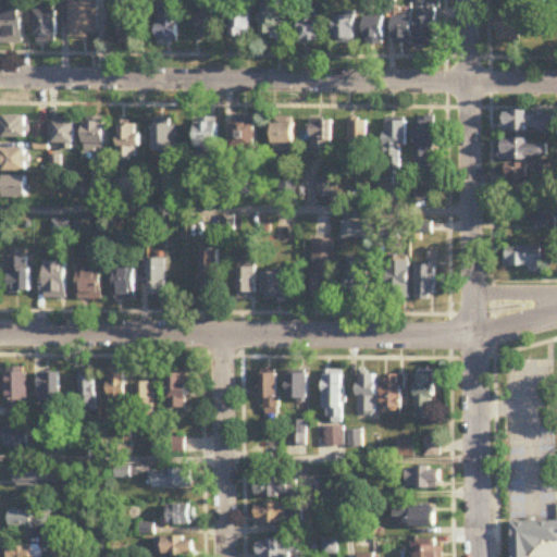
[(71,0),(71,39),(97,39),(96,0),(71,0)]
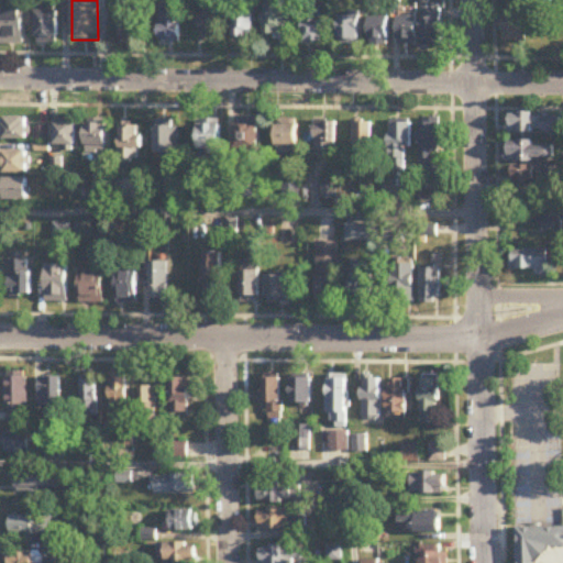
[(223,0),(205,0),(205,37),(223,37),(223,0)]
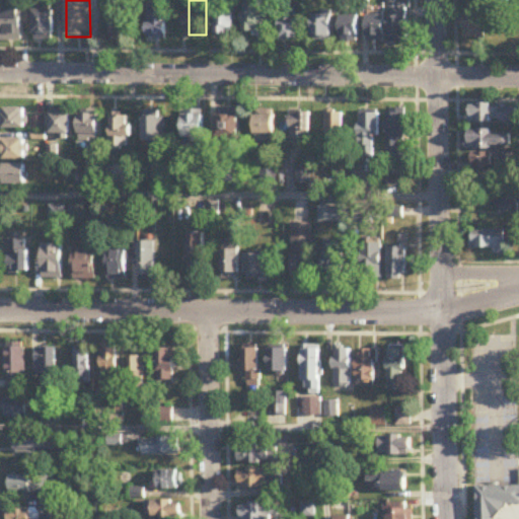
[(236,34),(236,0),(217,0),(218,34),(236,34)]
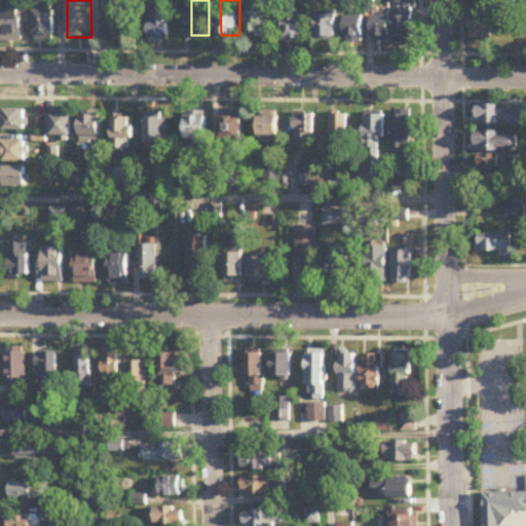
[(269,33),(268,0),(249,0),(250,33),(269,33)]
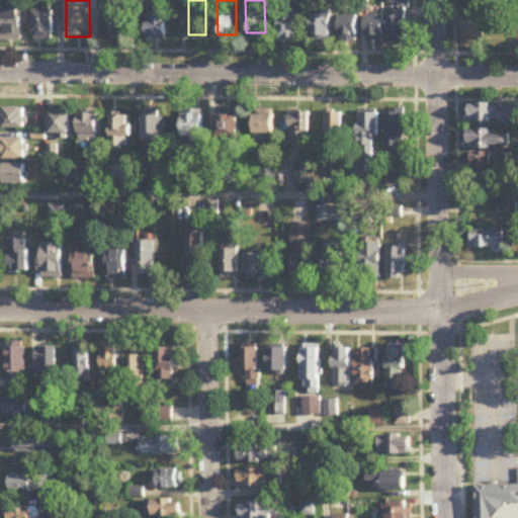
[(112,39),(130,39),(130,4),(112,4),(112,39)]
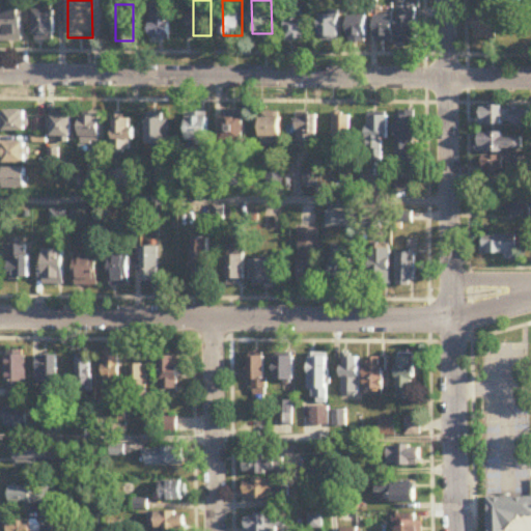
[(170,6),(150,6),(150,42),(170,42),(170,6)]
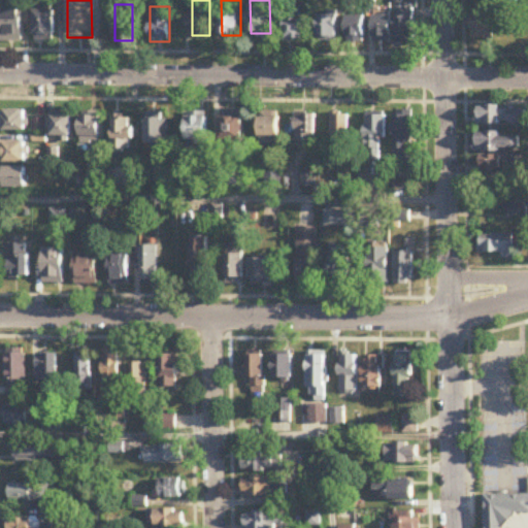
[(304,9),(286,9),(286,41),(304,41),(304,9)]
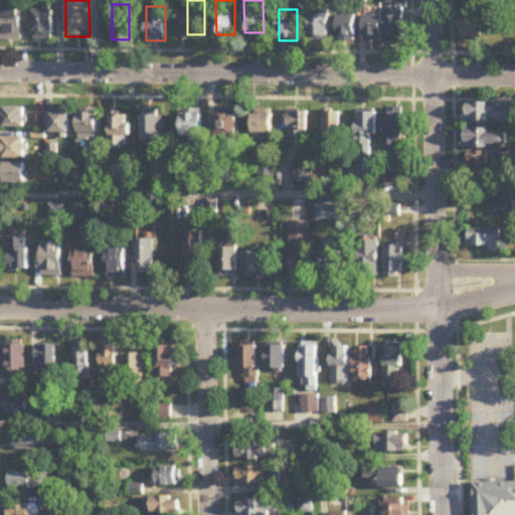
[(0,42),(21,42),(21,10),(0,10),(0,42)]
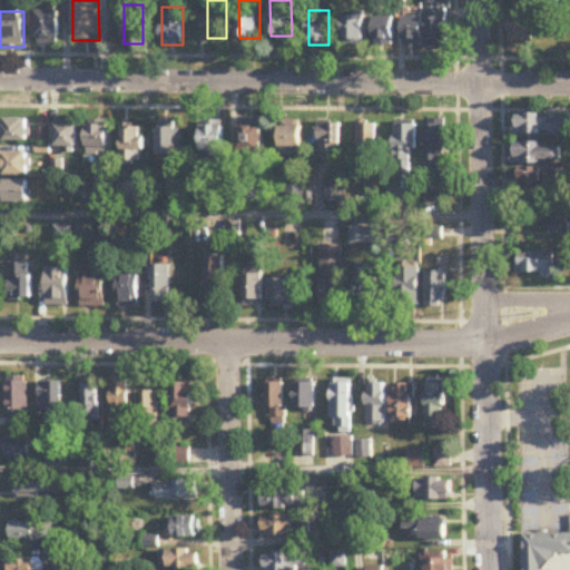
[(38,46),(59,46),(59,11),(38,11),(38,46)]
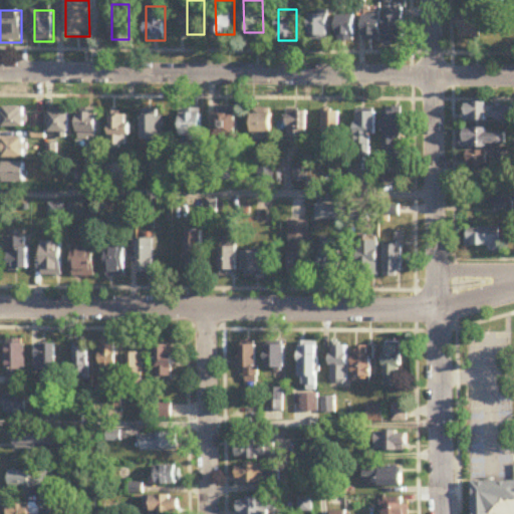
[(481,12),(462,12),(462,38),(481,38),(481,12)]
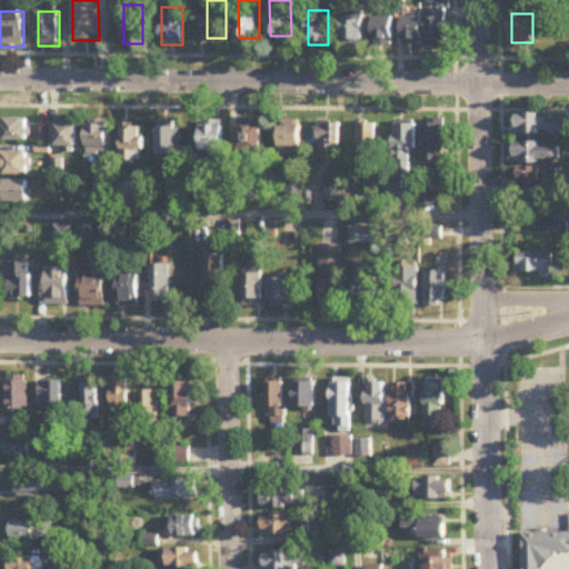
[(343,17),(343,47),(365,47),(365,17),(343,17)]
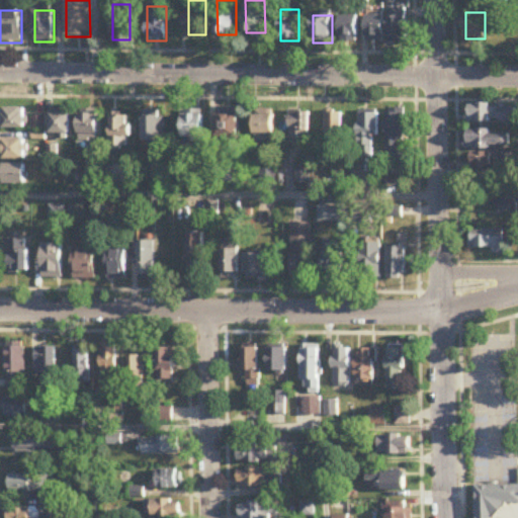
[(407,44),(407,15),(390,15),(390,44),(407,44)]
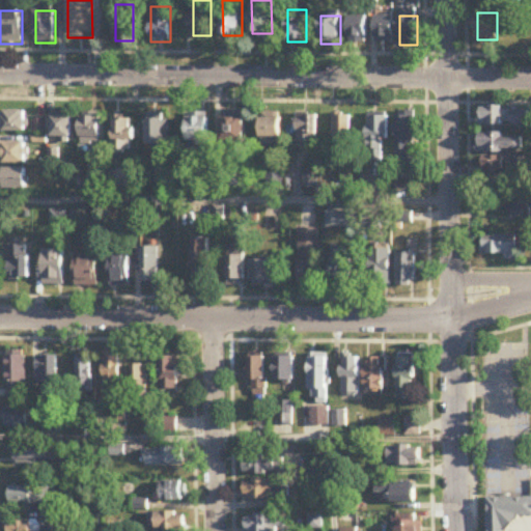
[(393,44),(393,19),(376,19),(376,44),(393,44)]
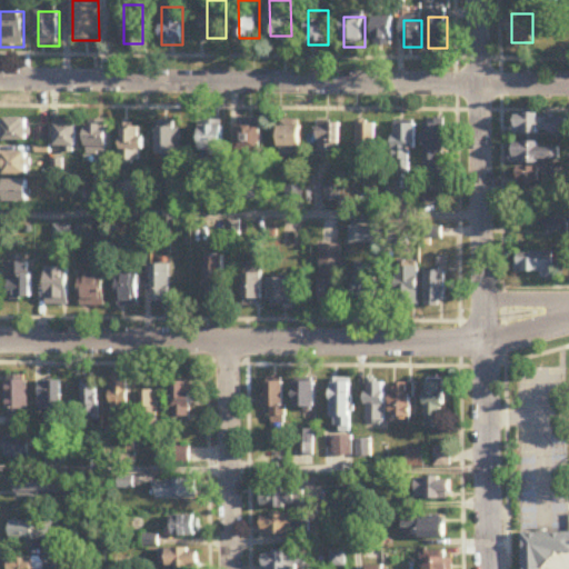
[(373,47),(392,47),(392,27),(373,27),(373,47)]
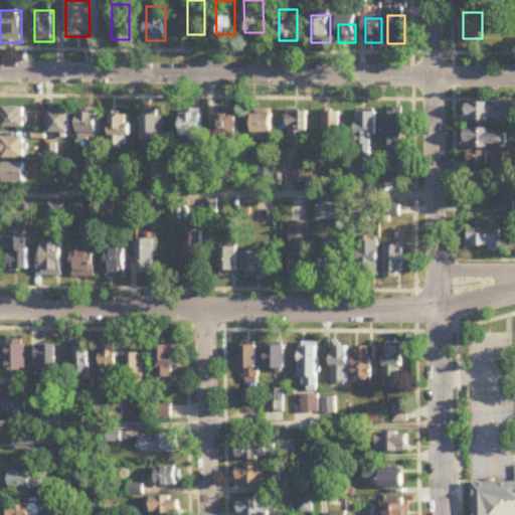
[(513,123),(513,104),(465,104),(465,123),(513,123)]
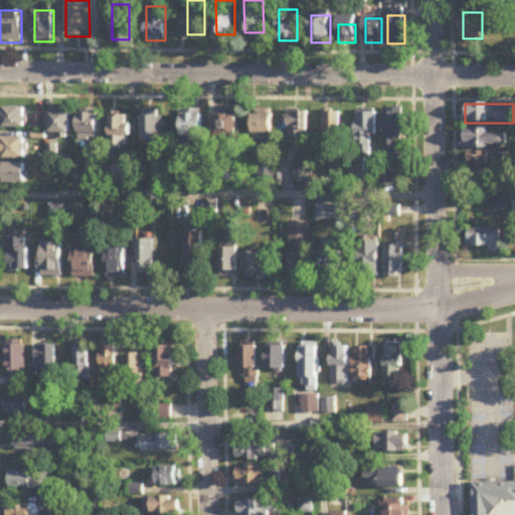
[(1,109),(1,129),(24,129),(24,109),(1,109)]
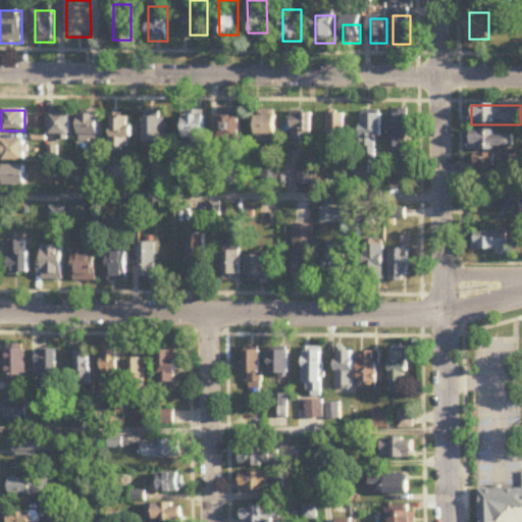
[(406,112),(390,113),(390,155),(406,155),(406,112)]
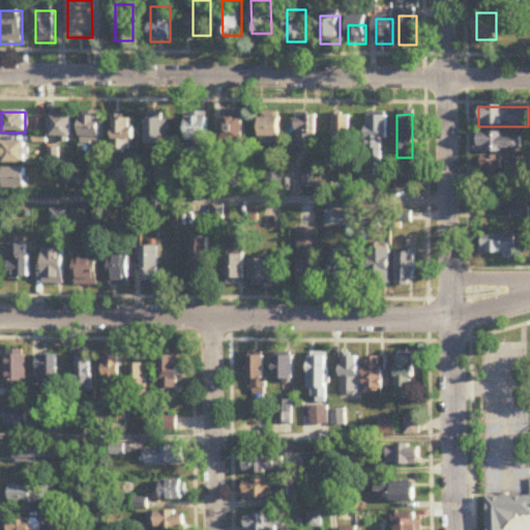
[(317,115),(297,115),(297,145),(317,145),(317,115)]
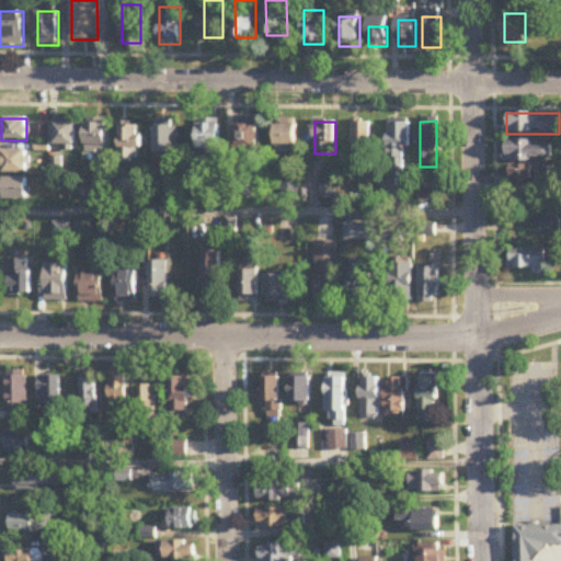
[(373,122),(354,122),(354,159),(373,159),(373,122)]
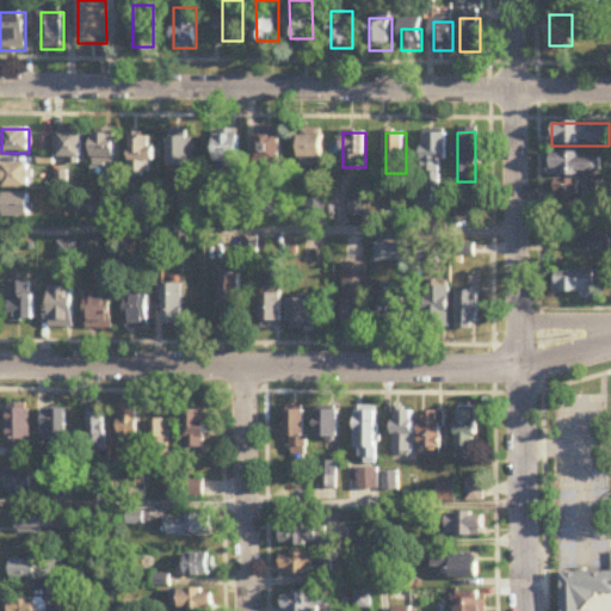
[(81,134),(61,134),(61,165),(81,165),(81,134)]
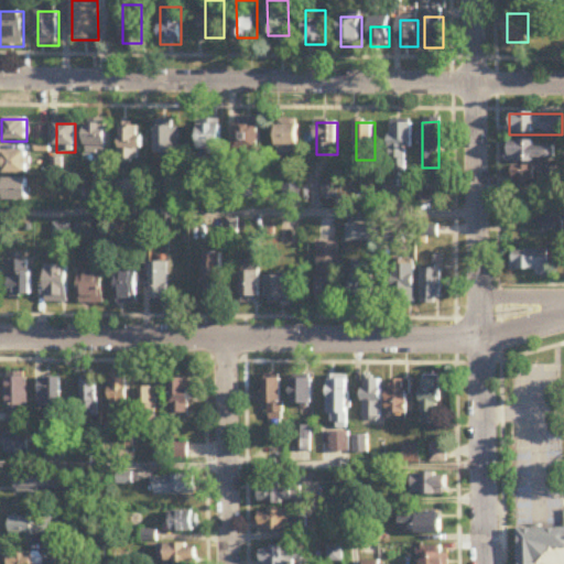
[(411,123),(391,123),(391,173),(411,173),(411,123)]
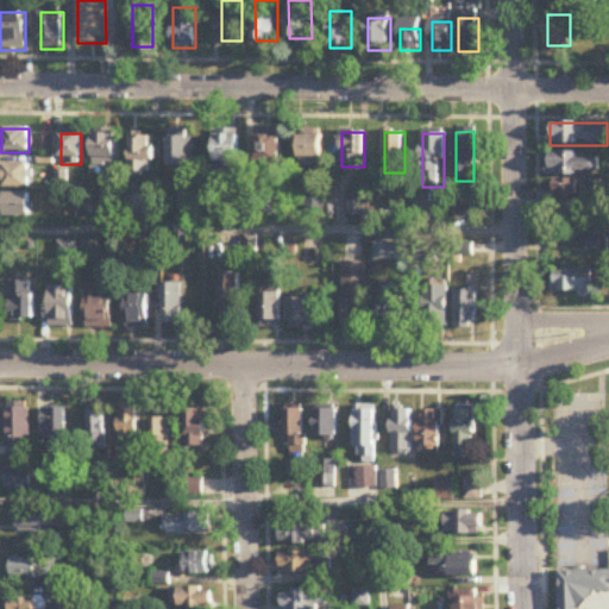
[(115,168),(115,135),(90,135),(90,168),(115,168)]
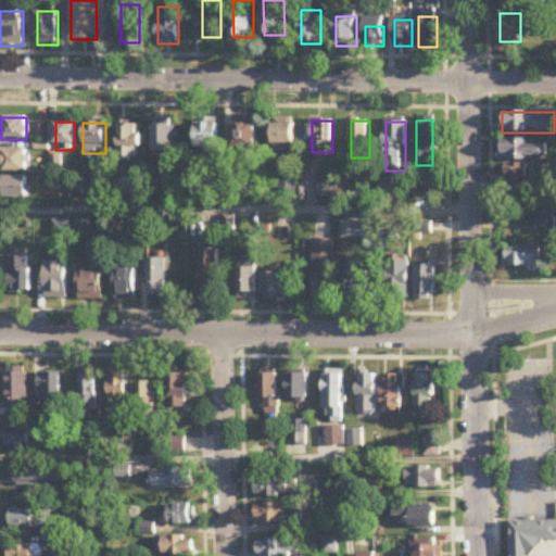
[(196,149),(218,149),(218,123),(196,123),(196,149)]
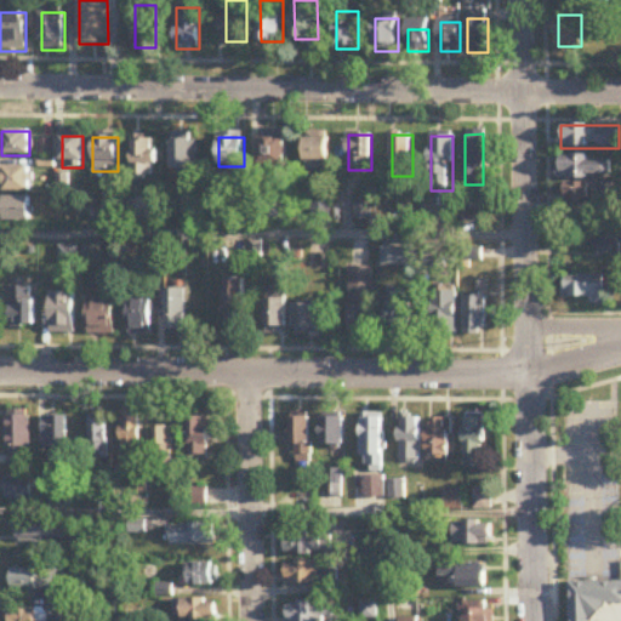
[(288,166),(288,137),(260,137),(260,166),(288,166)]
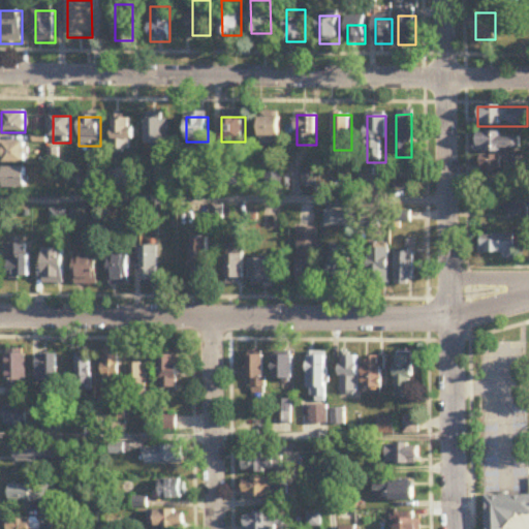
[(279,117),(259,117),(259,142),(279,142),(279,117)]
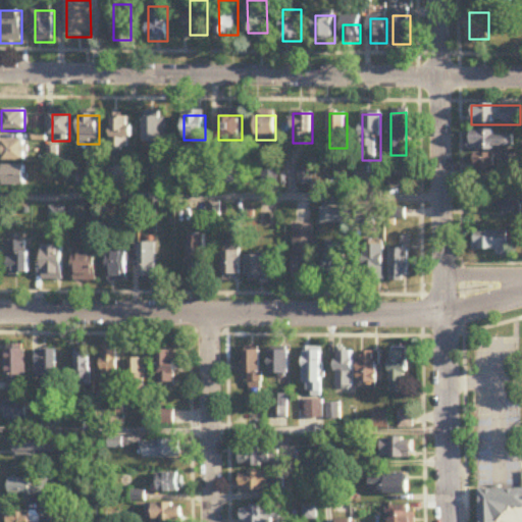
[(131,117),(111,117),(111,150),(131,150),(131,117)]
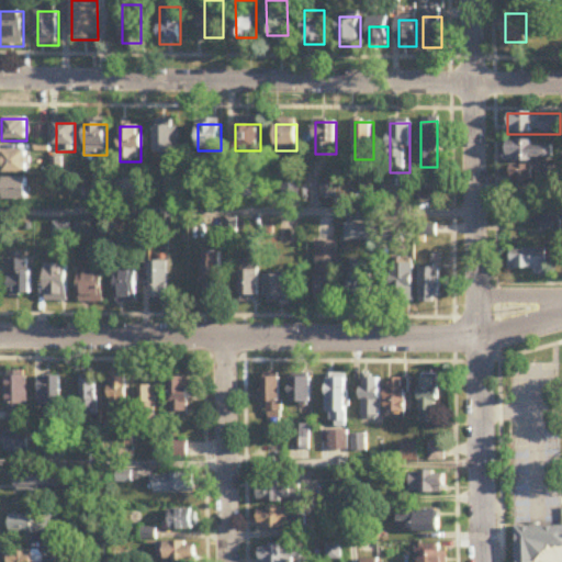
[(49,153),(49,127),(37,127),(37,153),(49,153)]
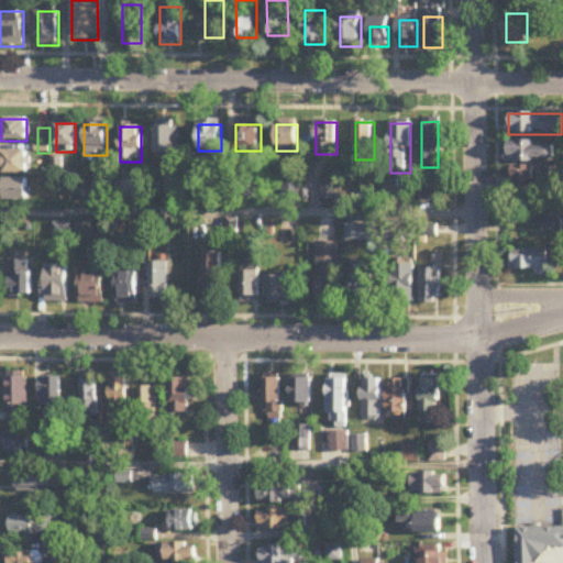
[(506,162),(555,162),(555,142),(506,142),(506,162)]
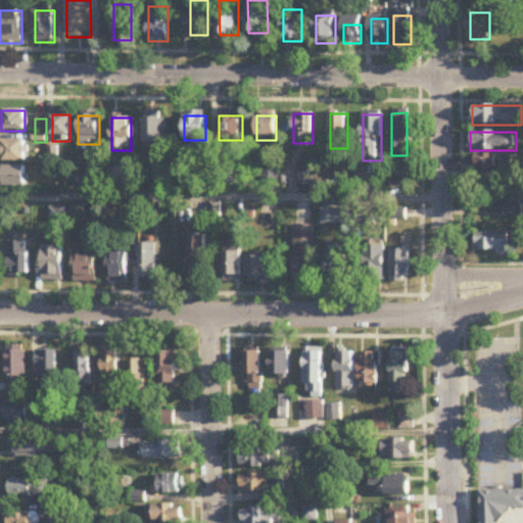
[(26,141),(2,141),(2,161),(26,161),(26,141)]
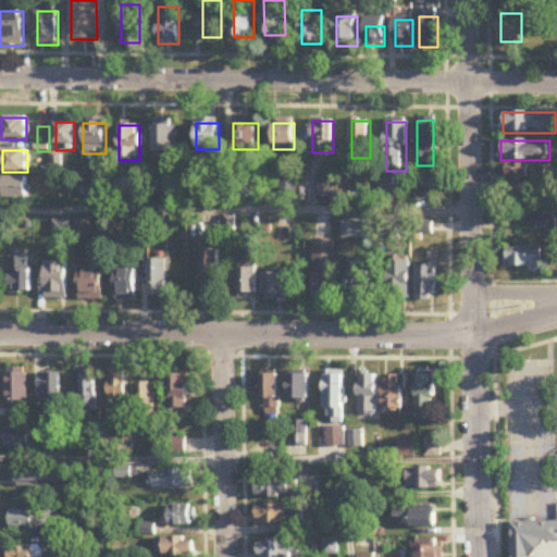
[(507,180),(539,180),(539,164),(507,164),(507,180)]
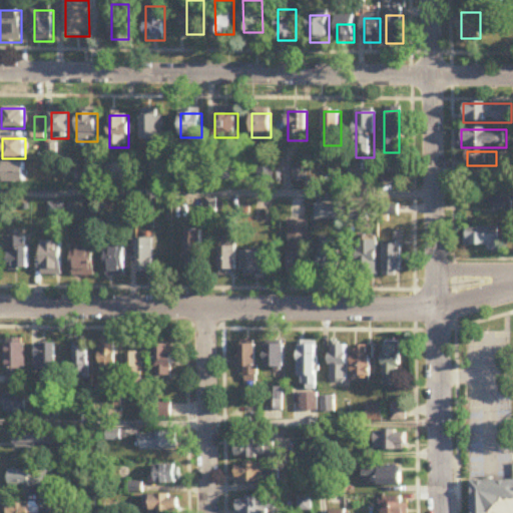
[(1,163),(1,182),(26,182),(26,163),(1,163)]
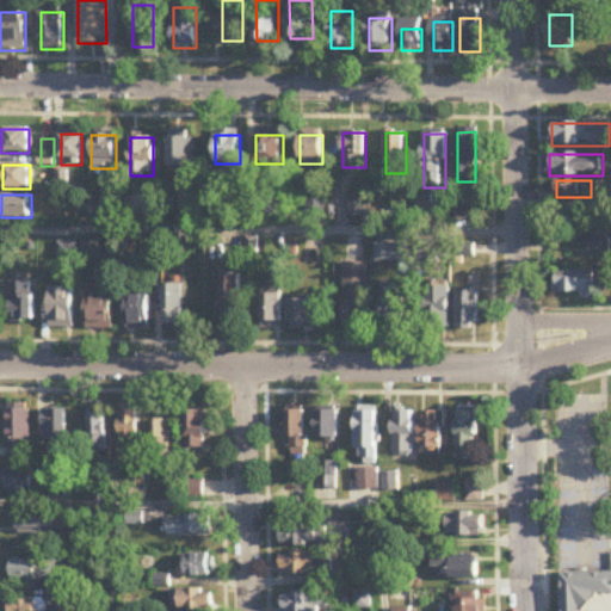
[(149,198),(127,198),(127,213),(149,213),(149,198)]
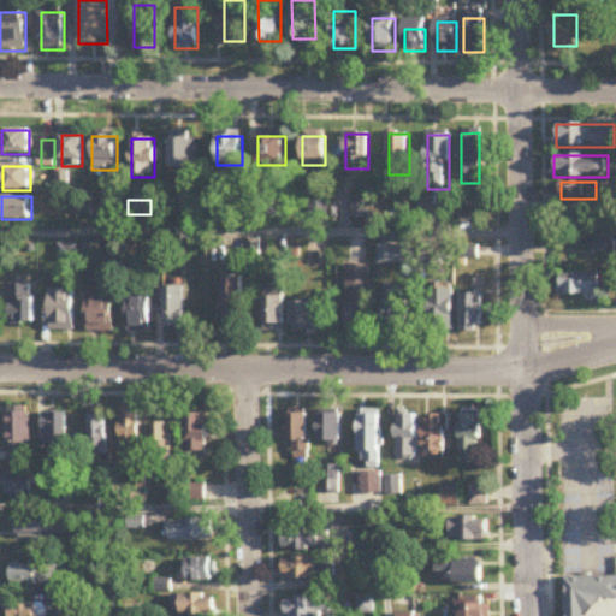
[(593,252),(615,252),(615,229),(593,229),(593,252)]
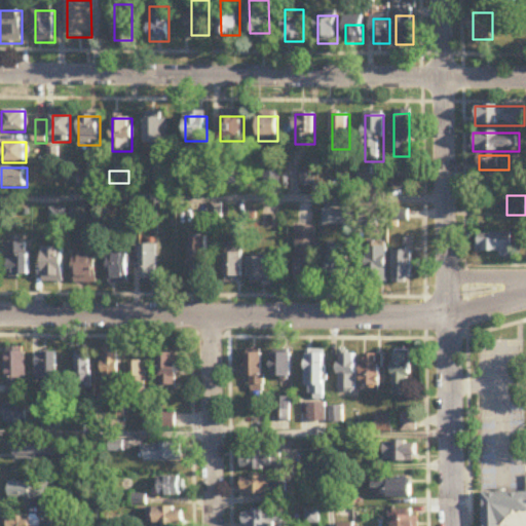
[(296,226),(295,284),(316,284),(317,227),(296,226)]
